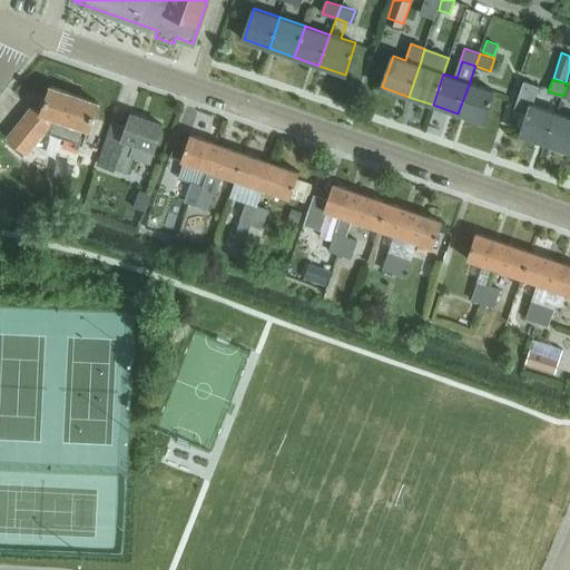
[(470,82),(458,114),(483,123),(494,90),(470,82)]
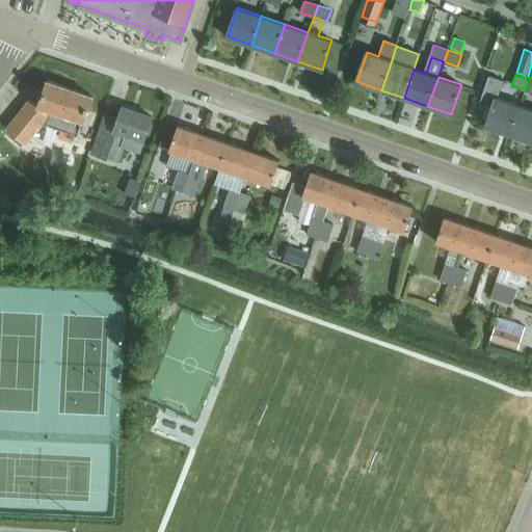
[(510,134),(520,105),(498,98),(504,81),(489,77),(480,103),(493,107),(486,126),(510,134)]
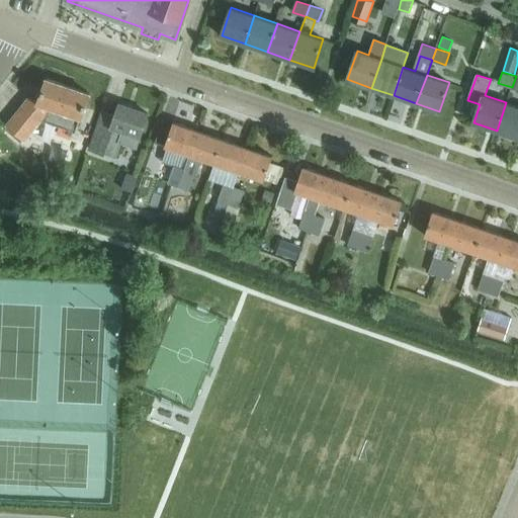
[(25,140),(42,118),(76,131),(81,117),(82,117),(90,93),(46,78),(38,100),(29,96),(7,124),(25,140)]
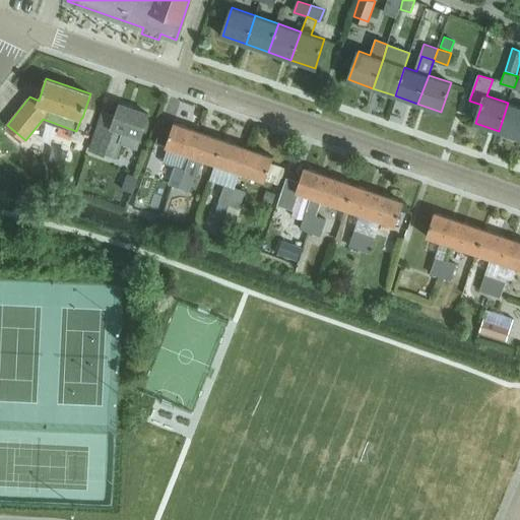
[(519,138),(519,106),(508,103),(499,131),(519,138)]
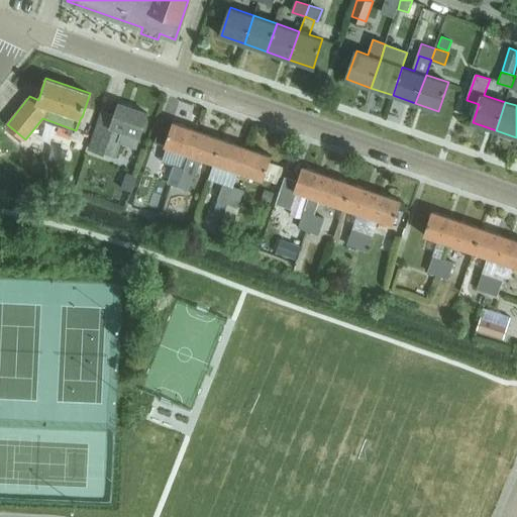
[(90,148),(105,153),(110,137),(136,145),(139,136),(147,113),(119,103),(110,130),(97,126),(90,148)]
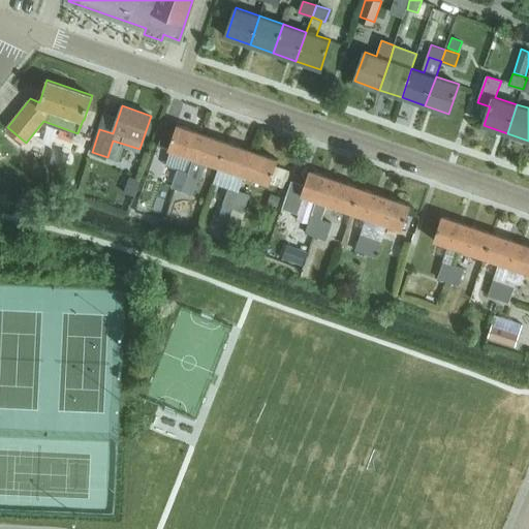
[(194,157),(203,133),(177,124),(168,149),(194,157)]
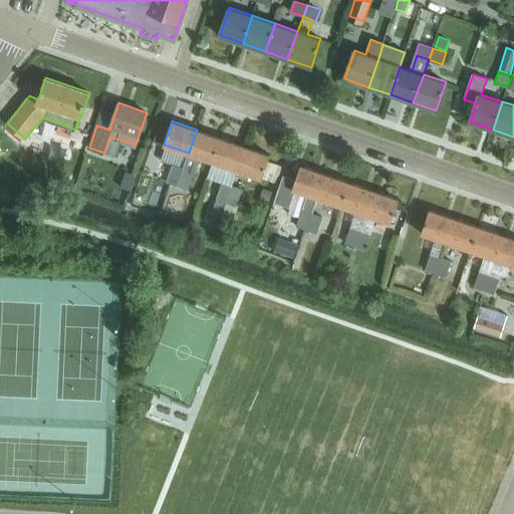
[(184,168),(178,185),(188,189),(194,173),(196,174),(202,158),(213,162),(221,138),(197,130),(189,153),(189,154),(184,168)]
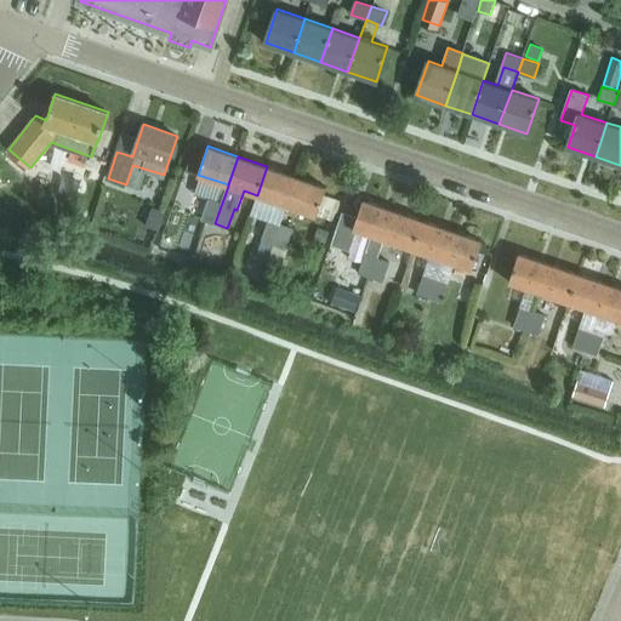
[(288,205),(297,177),(267,166),(257,195),(288,205)]
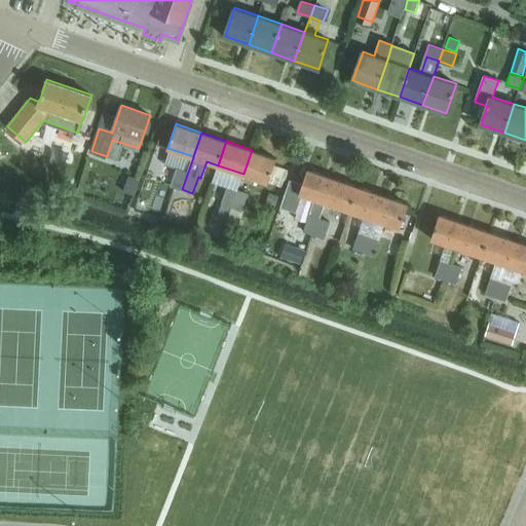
[(276,158),(252,150),(243,174),(268,183),(274,165),(276,158)]
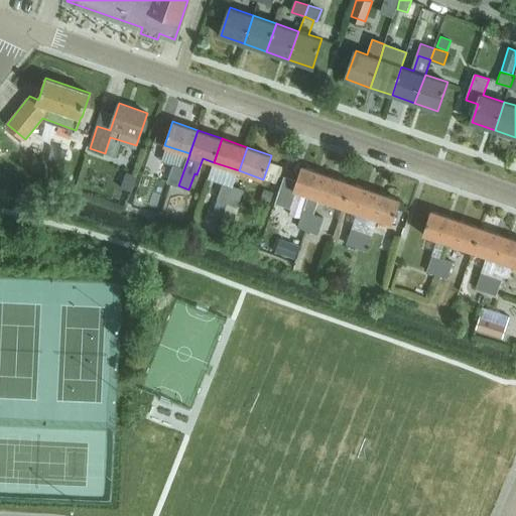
[(269,162),(263,179),(277,184),(283,166),(269,162)]
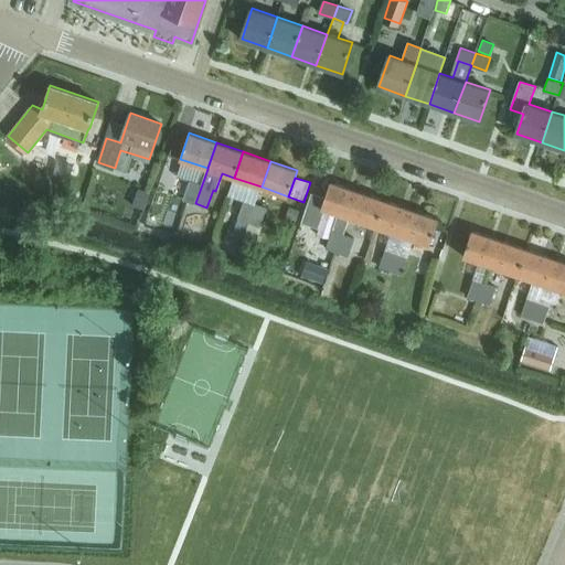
[(185,199),(195,203),(202,184),(191,180),(185,199)]
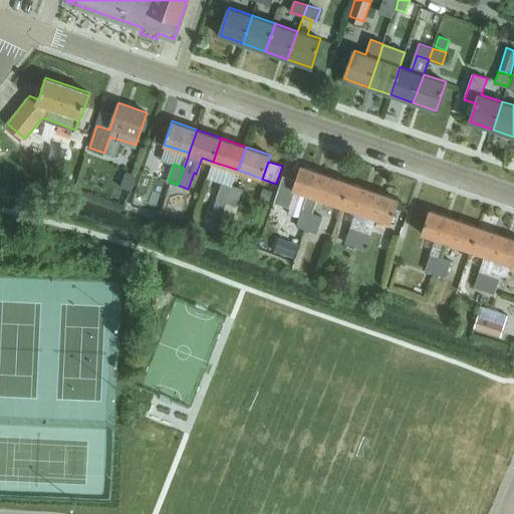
[(325,174),(300,166),(295,180),(283,176),(275,202),(290,207),(296,190),(308,195),(303,208),(296,226),(307,230),(313,213),(318,198),(317,198),(325,174)]
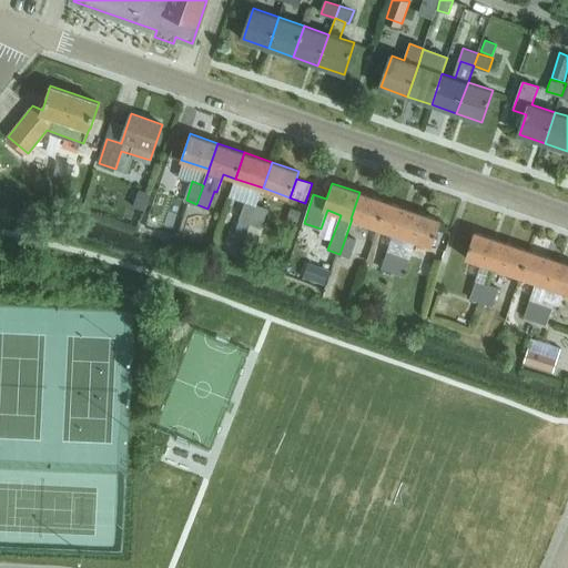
[(139,189),(133,206),(145,210),(151,193),(139,189)]
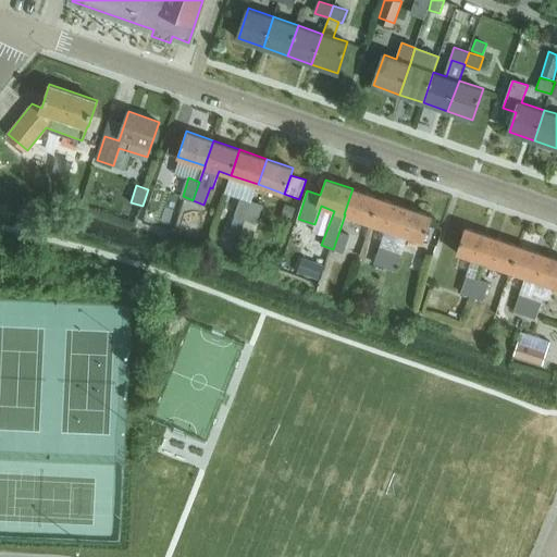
[(370,223),(379,198),(354,188),(345,214),(370,223)]
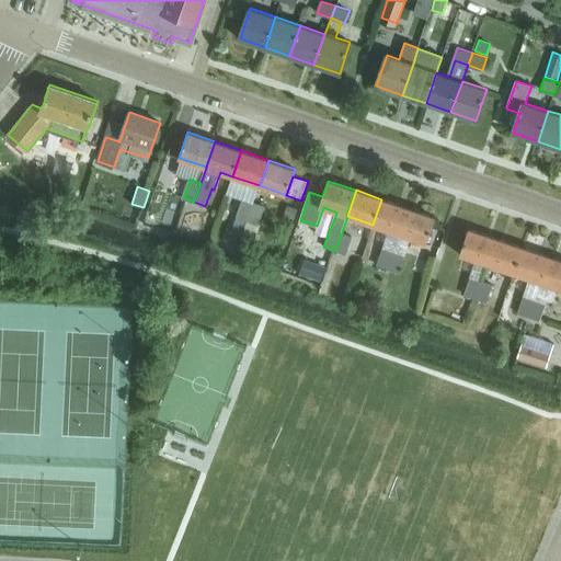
[(248,220),(254,202),(243,197),(237,217),(248,220)]
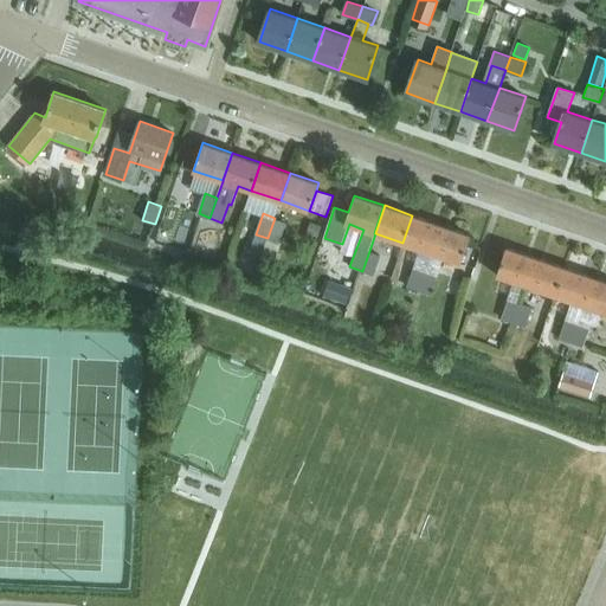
[(442,225),(412,216),(403,243),(432,253),(442,225)]
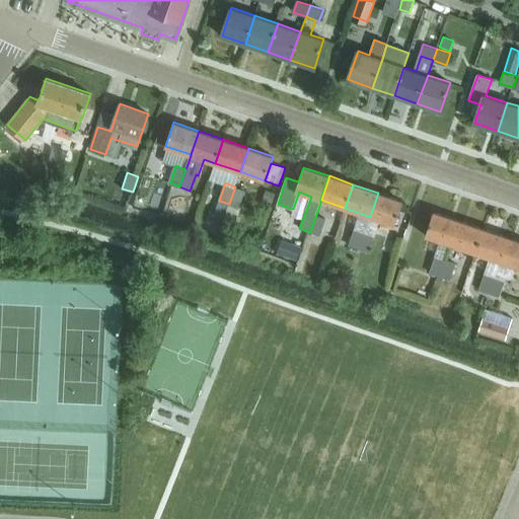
[(245,190),(235,187),(229,204),(239,208),(245,190)]
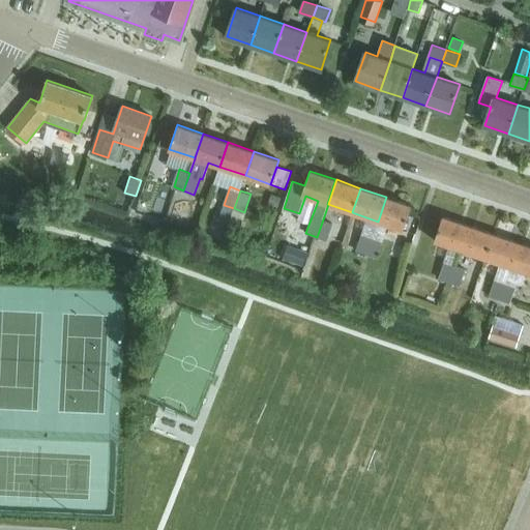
[(271,194),(268,203),(277,206),(281,198),(271,194)]
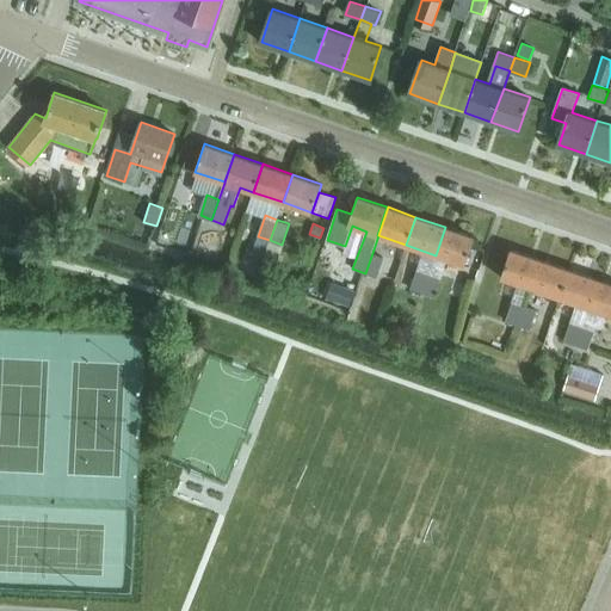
[(474,236),(445,227),(436,255),(464,265),(474,236)]
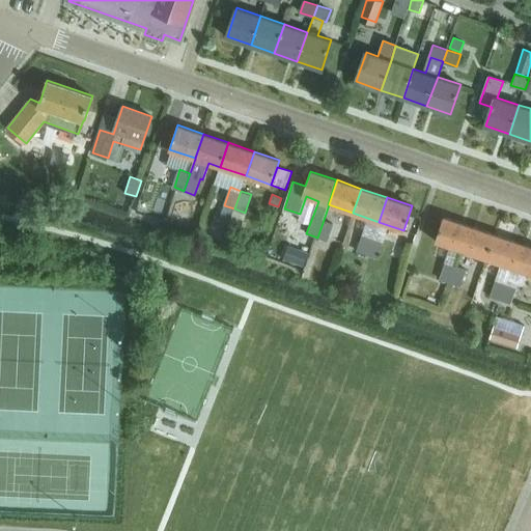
[(224,205),(219,220),(229,224),(231,218),(234,208),(224,205)]
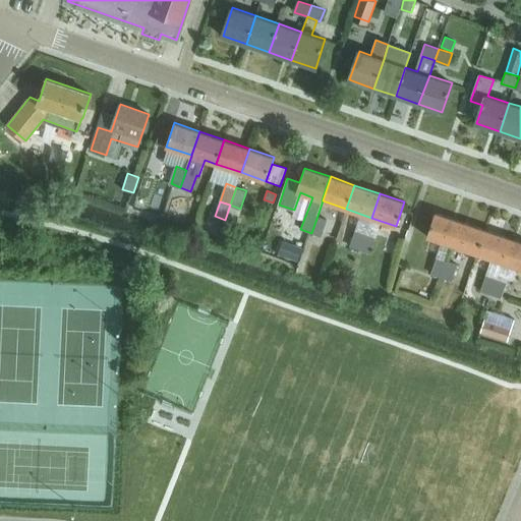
[(427,236),(452,245),(461,221),(436,213),(427,236)]
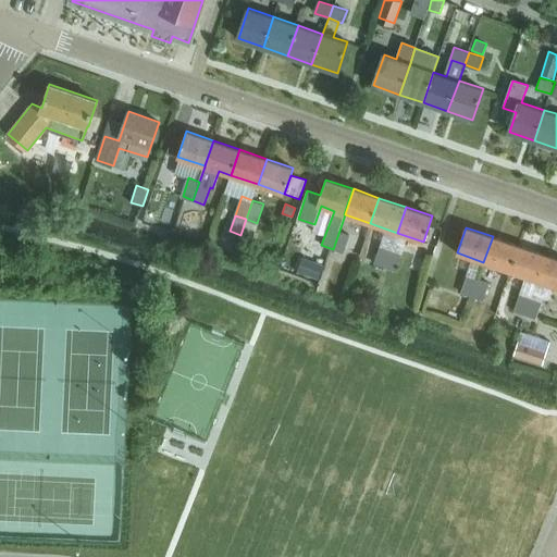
[(240,235),(239,238),(251,243),(255,233),(243,229),(240,235)]
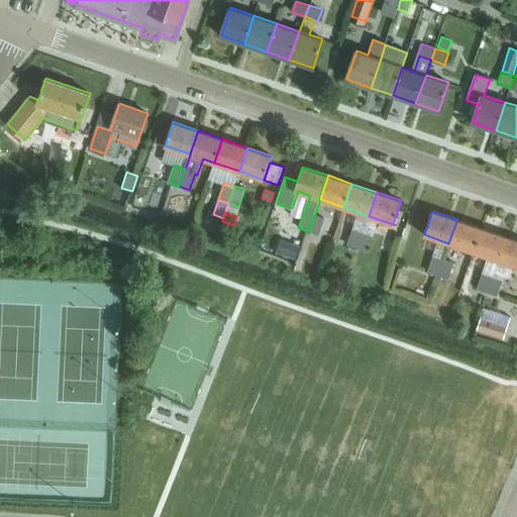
[(324,217),(315,214),(309,231),(318,234),(324,217)]
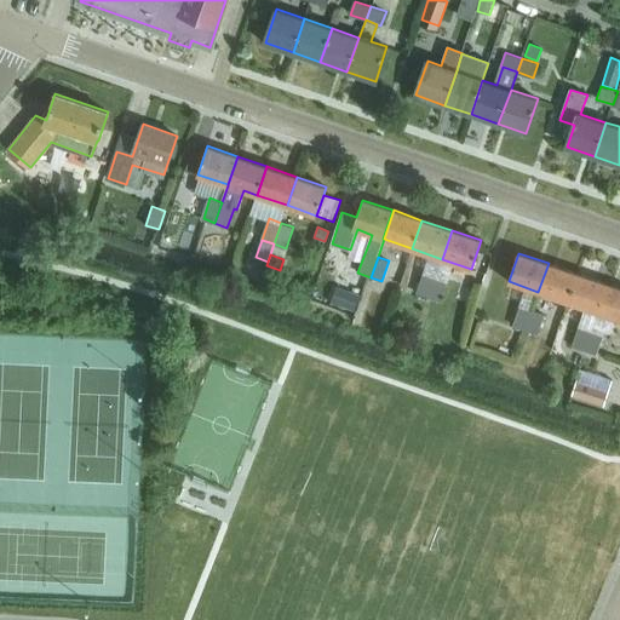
[(549,263),(538,292),(568,302),(578,274),(549,263)]
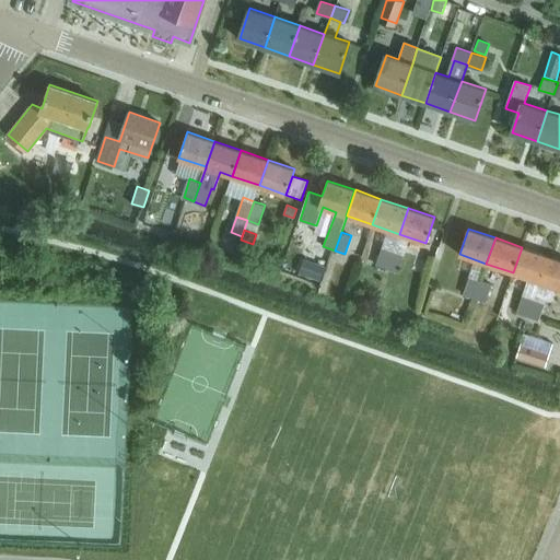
[(376,264),(387,268),(394,249),(383,246),(376,264)]
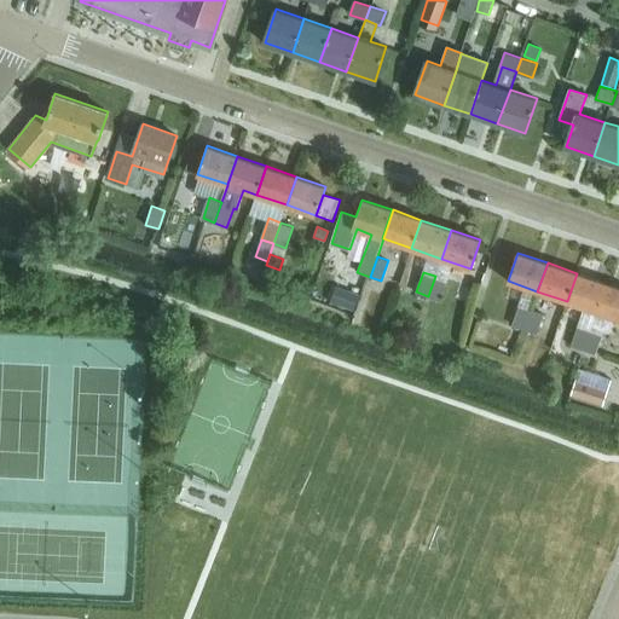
[(577,273),(567,301),(596,312),(606,283),(577,273)]
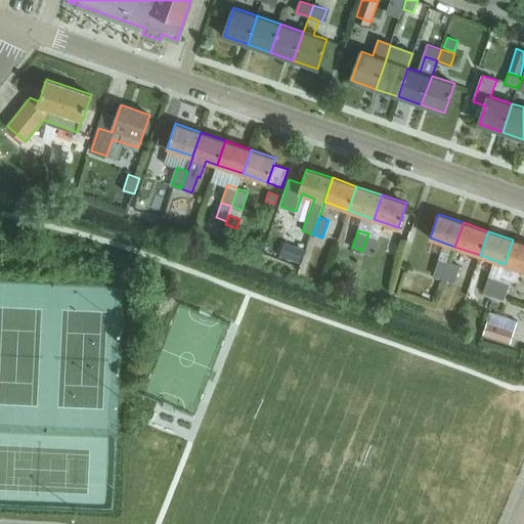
[(368,233),(362,251),(373,254),(379,236),(368,233)]
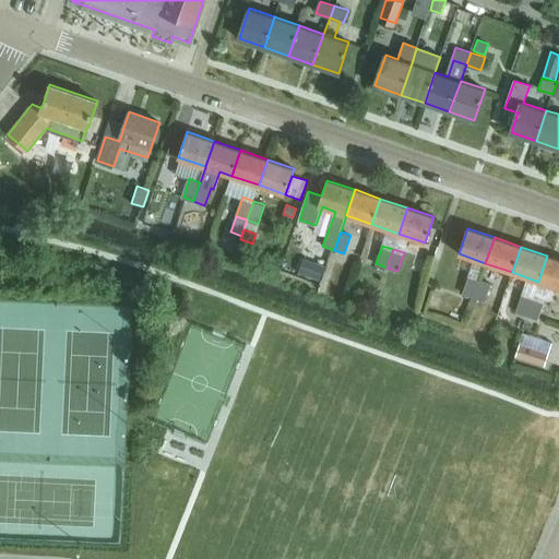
[(558,259),(547,256),(538,282),(558,288),(558,259)]
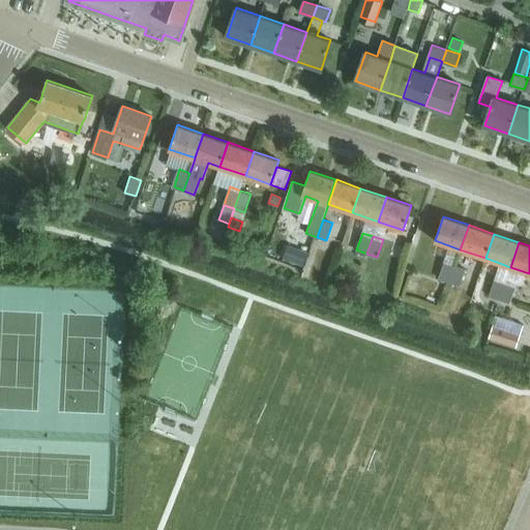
[(288,244),(283,258),(303,265),(308,252),(288,244)]
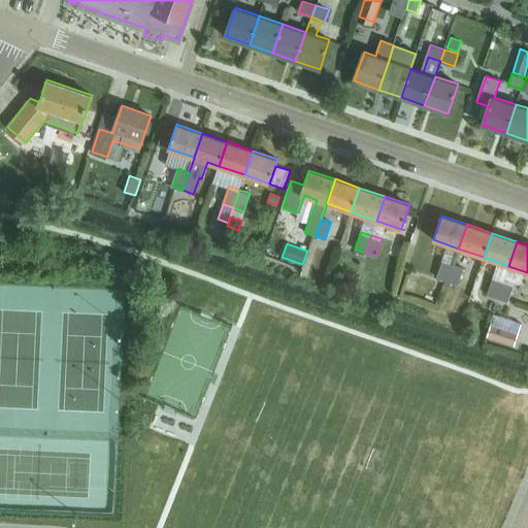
[(436,277),(448,281),(454,263),(443,259),(436,277)]
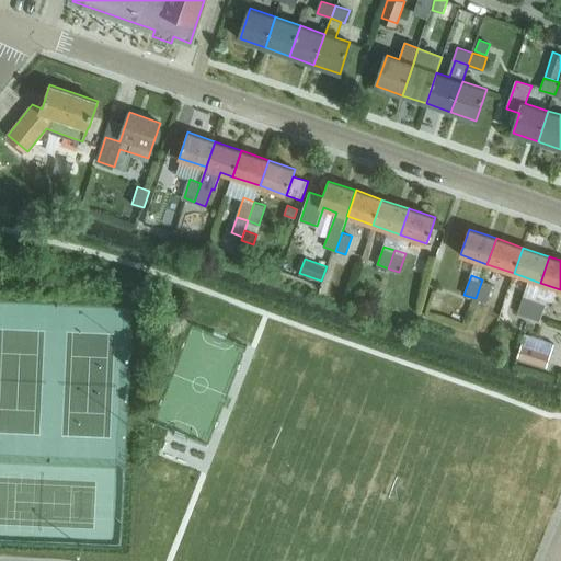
[(482,279),(476,298),(487,302),(493,284),(482,279)]
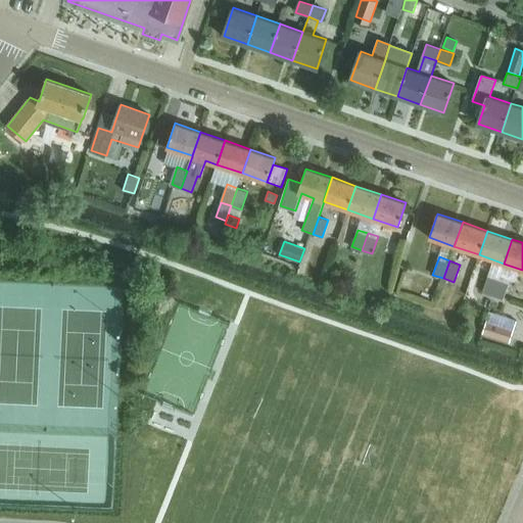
[(483,291),(493,295),(500,278),(489,275),(483,291)]
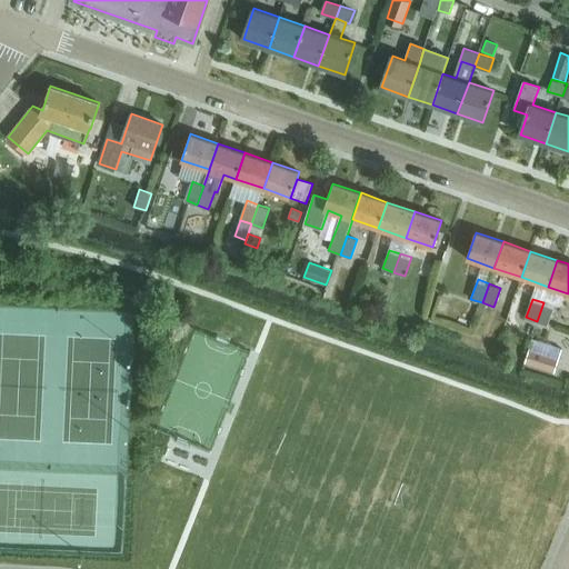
[(440,300),(438,310),(449,313),(451,302),(440,300)]
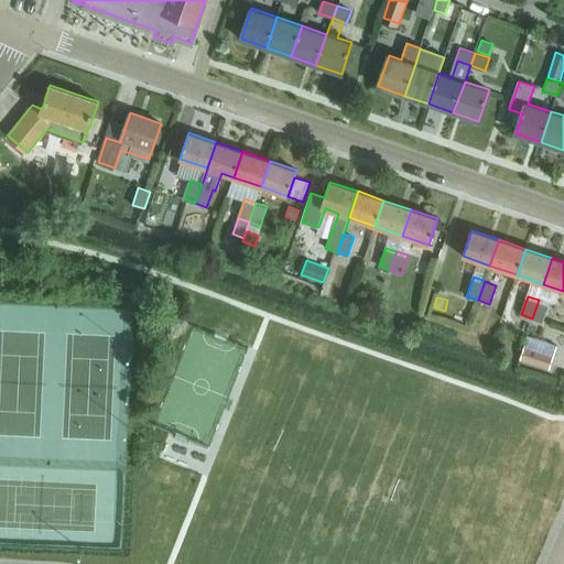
[(539,300),(532,318),(543,322),(550,303),(539,300)]
